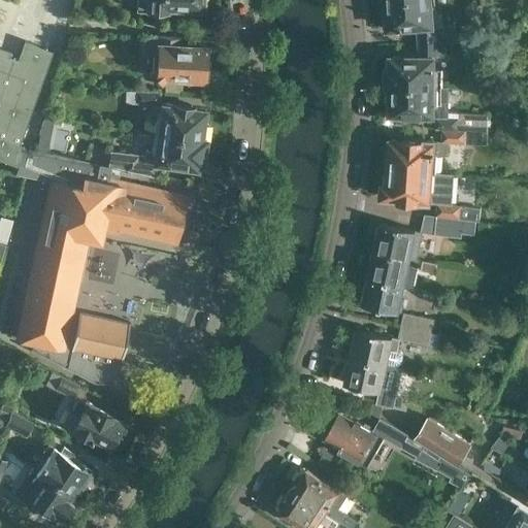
[(137,0),(137,9),(145,9),(146,7),(165,8),(168,13),(180,14),(184,10),(184,6),(201,7),(201,0),(137,0)]
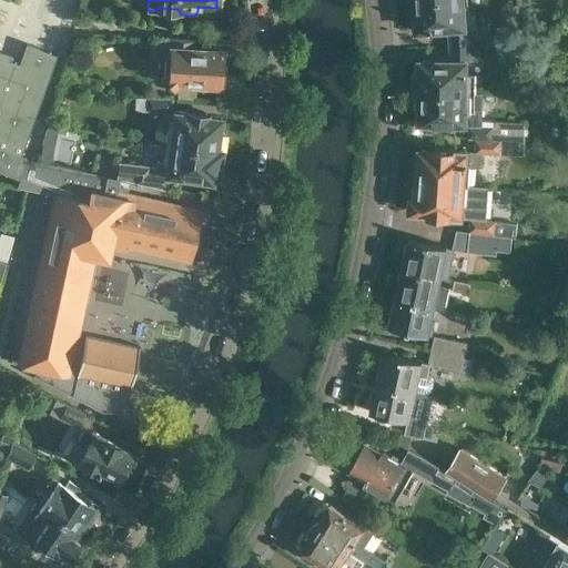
[(414,0),(415,16),(412,16),(413,30),(439,29),(439,32),(448,32),(449,47),(470,44),(469,31),(465,32),(464,14),(467,14),(467,8),(465,8),(464,0),(414,0)]
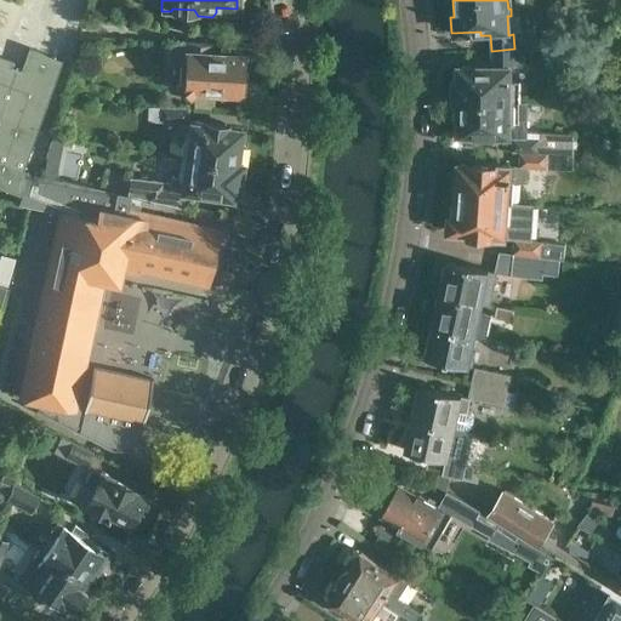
[(567,32),(553,32),(553,43),(568,41),(567,32)]
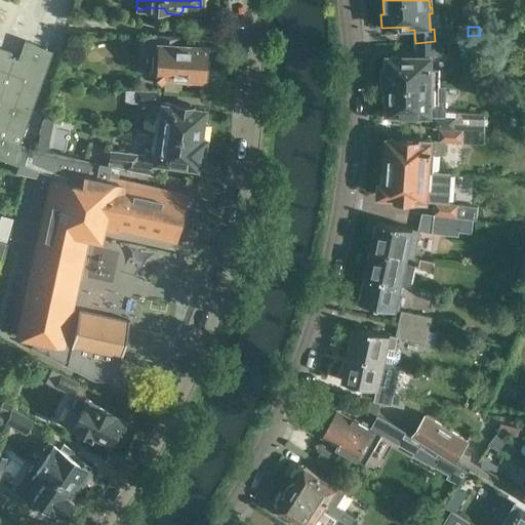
[(177,36),(146,34),(145,44),(157,45),(155,68),(150,72),(159,79),(162,75),(165,75),(164,90),(180,91),(182,76),(203,78),(205,45),(176,43),(177,36)]
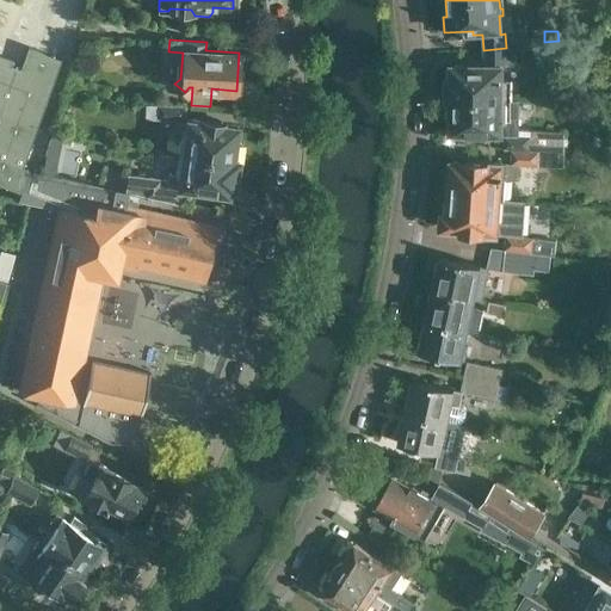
[(19,68),(10,65),(12,59),(0,54),(0,184),(17,190),(13,199),(59,207),(18,392),(38,395),(36,402),(35,401),(34,403),(75,424),(104,439),(111,442),(118,442),(125,439),(131,436),(136,430),(139,423),(149,372),(91,359),(88,366),(80,365),(100,275),(115,278),(118,264),(136,267),(137,264),(203,278),(215,226),(135,208),(137,193),(136,192),(111,187),(111,191),(28,174),(23,172),(25,167),(22,165),(60,59),(28,47),(19,68)]
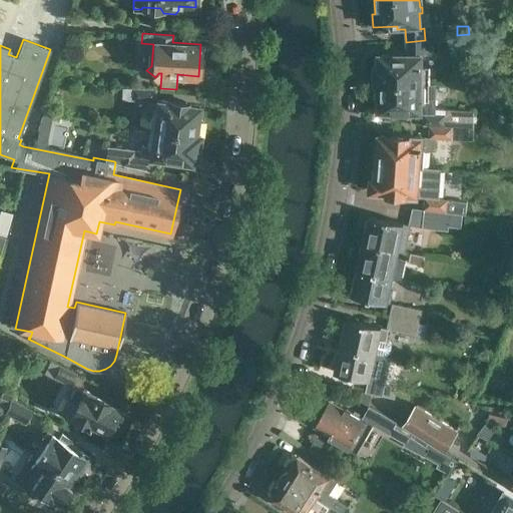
[(374,65),(374,84),(424,83),(425,65),(420,65),(420,53),(430,53),(431,41),(410,42),(410,52),(390,52),(390,54),(378,54),(378,65),(374,65)]
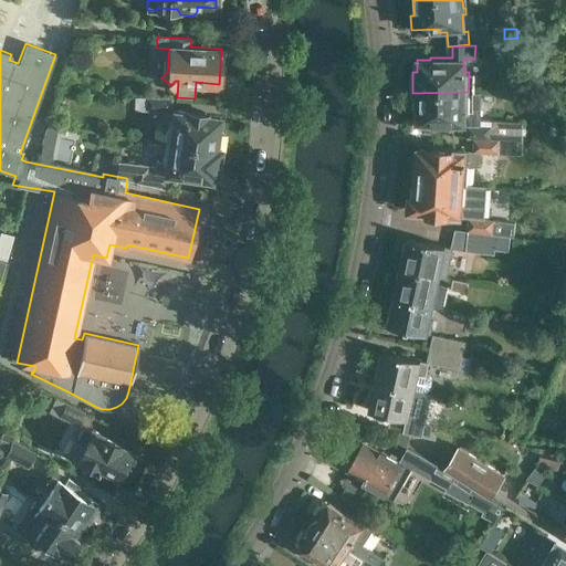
[(468,92),(412,93),(411,108),(416,109),(416,122),(429,122),(429,124),(469,125),(469,138),(473,138),(524,140),(524,122),(480,119),(480,109),(468,109),(468,92)]
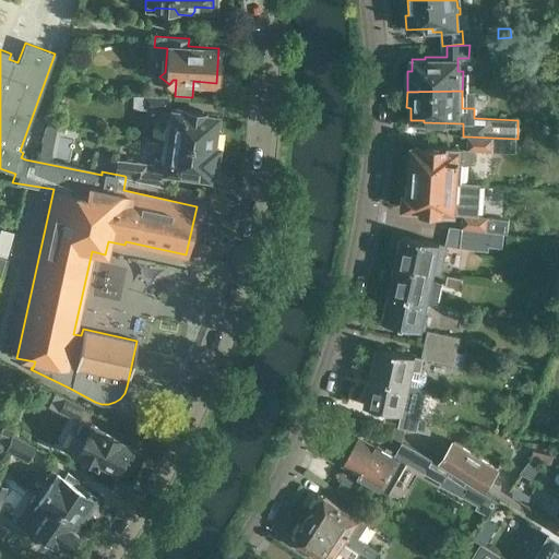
[(144,95),(132,95),(132,108),(161,109),(158,120),(165,121),(162,140),(217,147),(219,130),(214,130),(216,117),(203,115),(203,111),(171,107),(171,109),(166,108),(168,96),(144,95)]
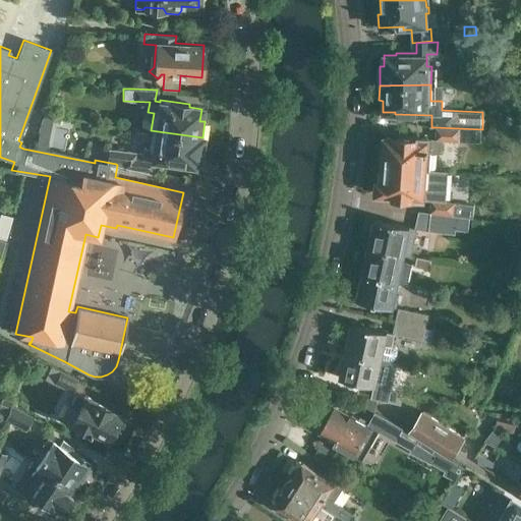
[(383,138),(381,166),(426,169),(428,152),(439,153),(440,139),(456,140),(482,141),(482,129),(436,127),(435,139),(395,137),(395,139),(383,138)]
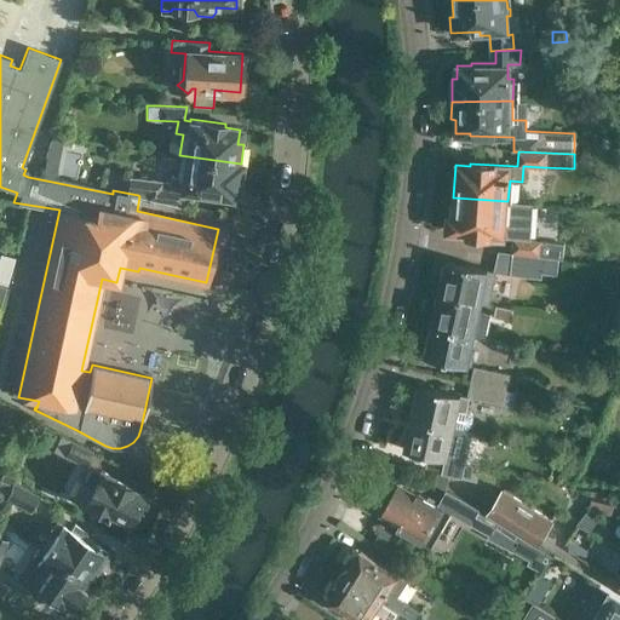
[(138,195),(139,196),(147,197),(172,204),(174,189),(181,189),(179,193),(216,197),(216,194),(230,196),(231,190),(237,190),(241,164),(179,155),(177,176),(171,174),(170,187),(150,182),(150,184),(141,183),(138,195)]
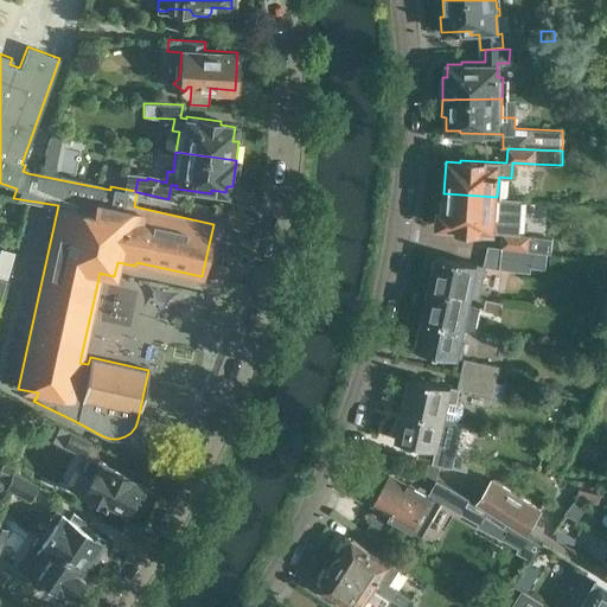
[(438,212),(436,225),(455,228),(455,229),(502,234),(500,248),(526,251),(548,254),(553,254),(555,238),(528,236),(508,235),(509,219),(496,218),(497,197),(443,193),(443,196),(439,200),(439,212),(438,212)]
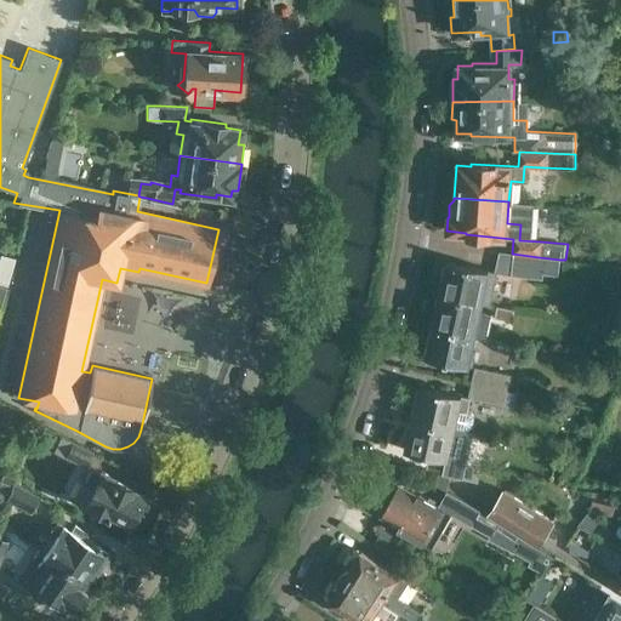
[(500,251),(495,272),(497,272),(543,278),(543,273),(559,274),(559,267),(560,260),(539,257),(512,254),(500,251)]
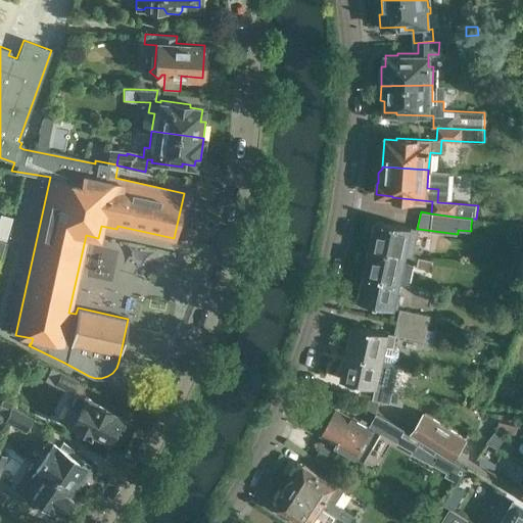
[(369,247),(405,254),(413,256),(419,229),(417,229),(375,220),(369,247)]
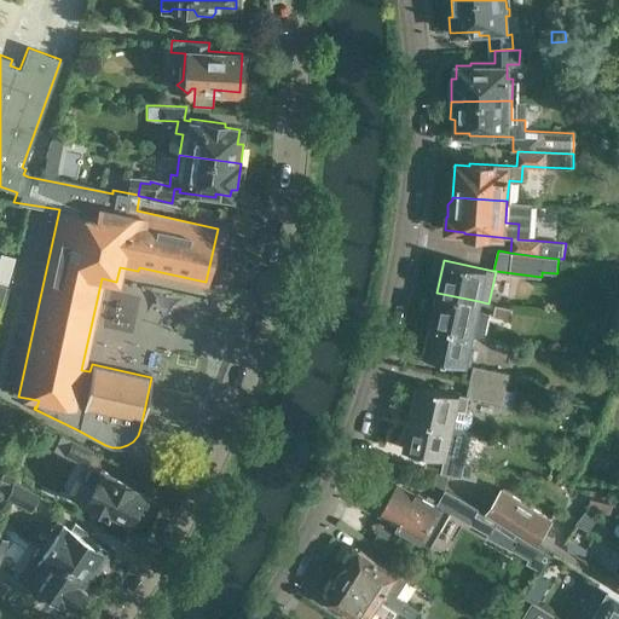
[(437,293),(431,324),(472,333),(485,336),(490,313),(476,311),(479,301),(437,293)]
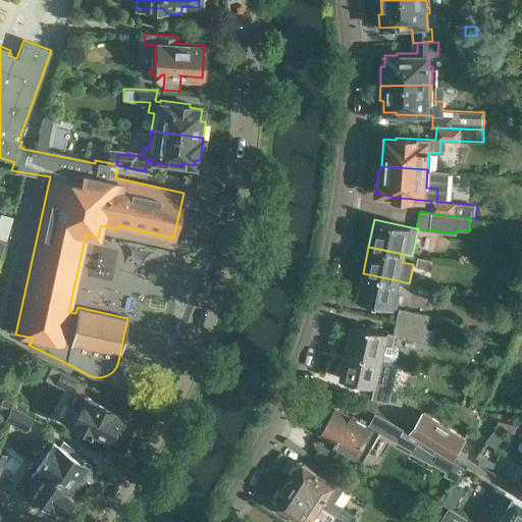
[(416,267),(430,270),(432,261),(418,257),(416,267)]
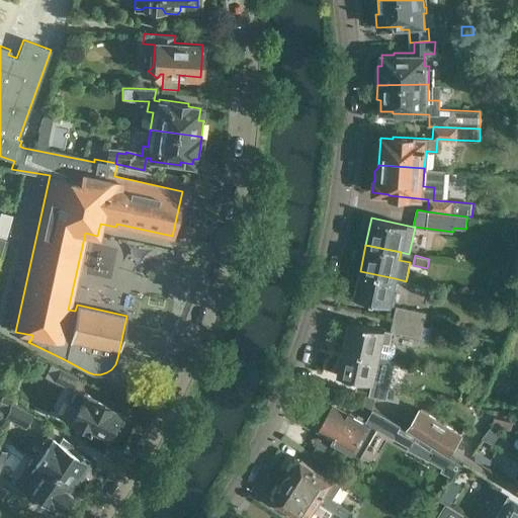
[(395,278),(360,271),(354,298),(390,306),(395,278)]
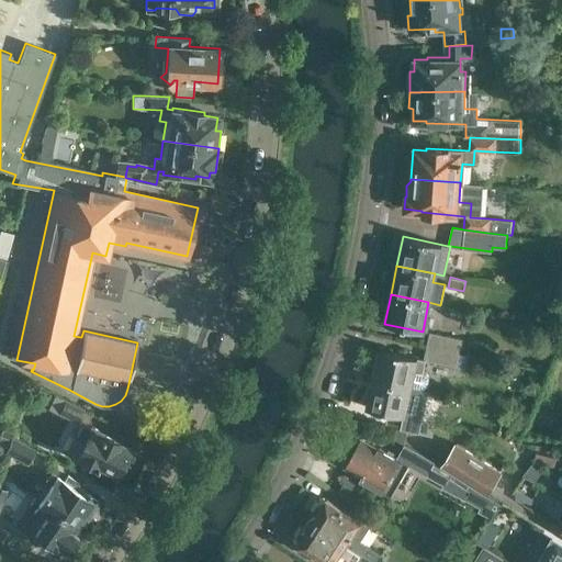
[(429,332),(427,346),(431,347),(460,353),(462,339),(429,332)]
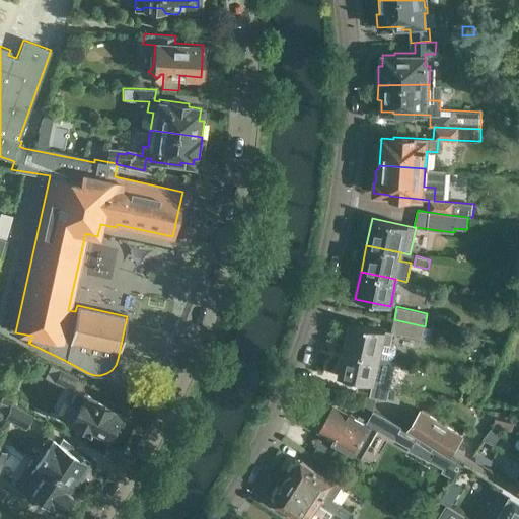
[(425,326),(398,320),(395,332),(432,341),(435,328),(425,326)]
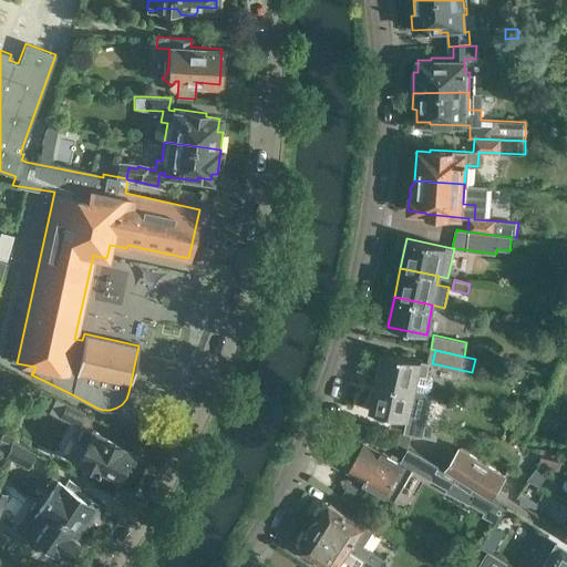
[(375,382),(415,391),(426,393),(431,390),(433,382),(431,378),(426,377),(430,363),(382,352),(375,382)]
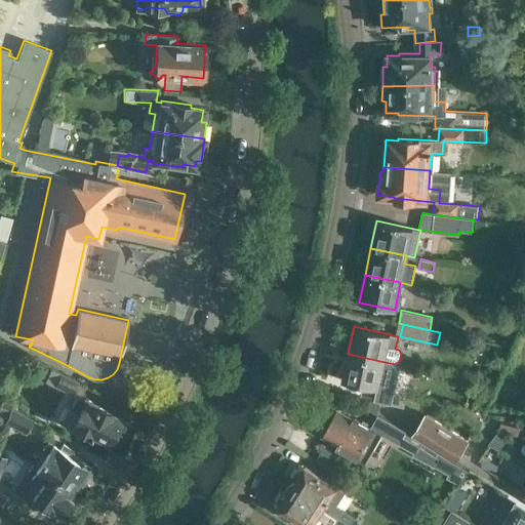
[(385,362),(348,354),(342,380),(376,388),(374,401),(405,407),(408,394),(379,388),(385,362)]
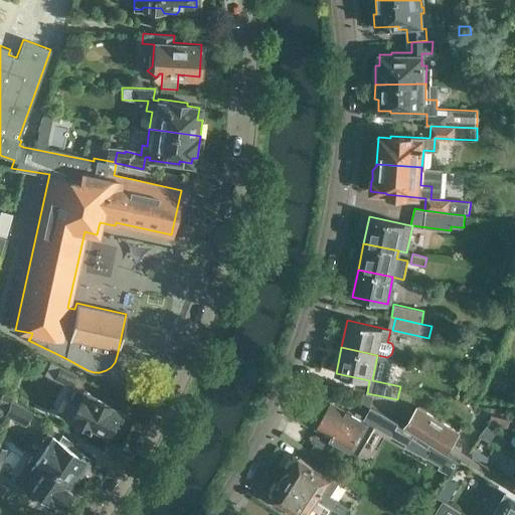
[(51,359),(45,372),(71,386),(78,373),(51,359)]
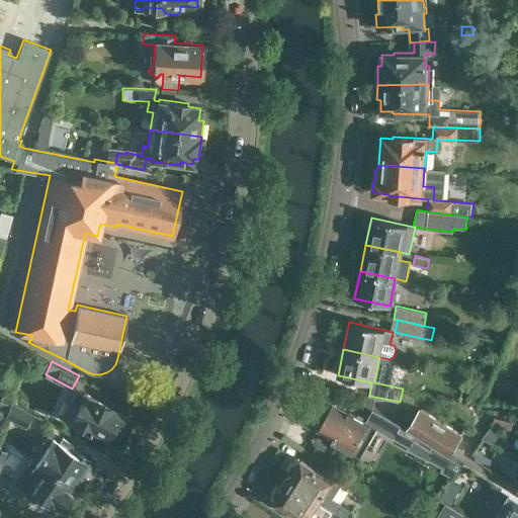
[(74,390),(62,415),(73,421),(72,423),(87,430),(88,428),(104,436),(106,433),(109,434),(115,423),(116,423),(120,414),(107,407),(107,406),(82,393),(82,394),(74,390)]
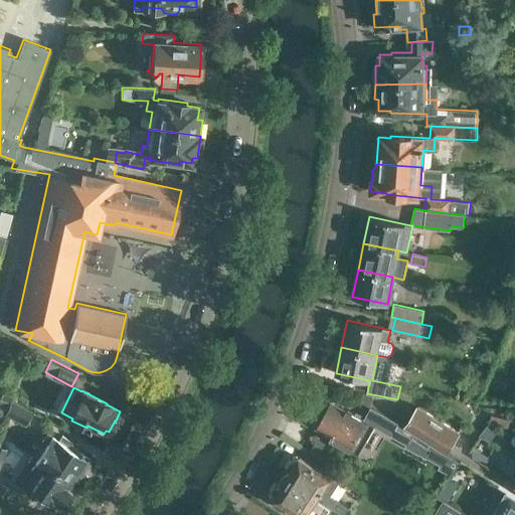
[(0,423),(0,424),(5,413),(9,402),(12,394),(3,391),(0,397),(0,423)]
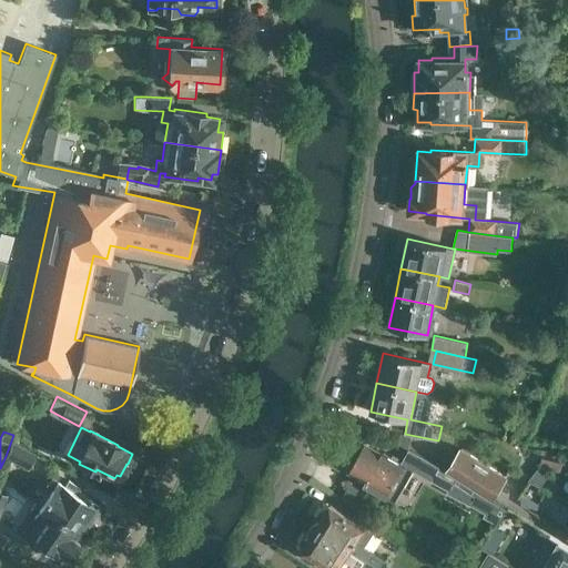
[(10,444),(6,456),(29,468),(37,454),(12,442),(11,444),(10,444)]
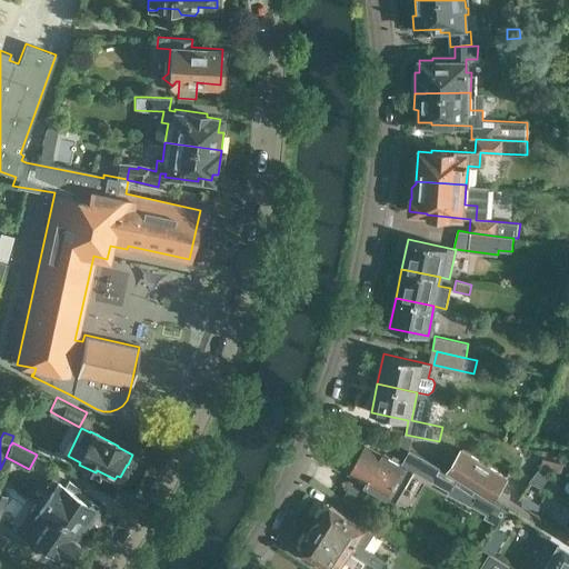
[(368,485),(389,497),(397,502),(415,471),(432,481),(440,468),(409,450),(402,463),(386,453),(383,458),(365,448),(352,470),(370,480),(368,485)]
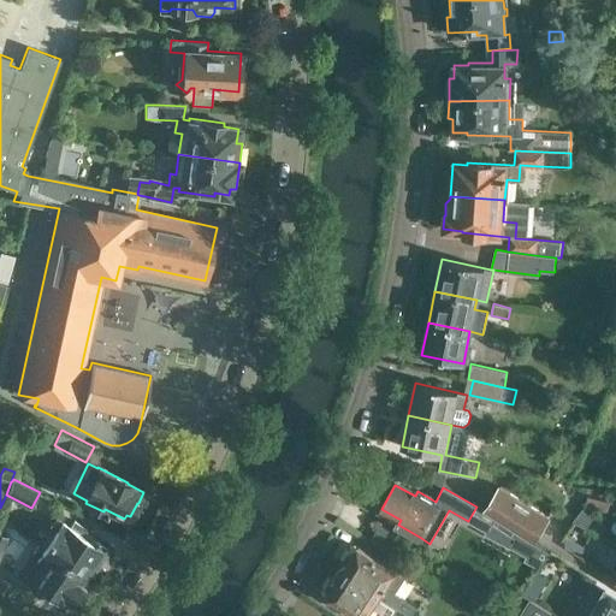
[(499,485),(484,510),(534,542),(550,516),(499,485)]
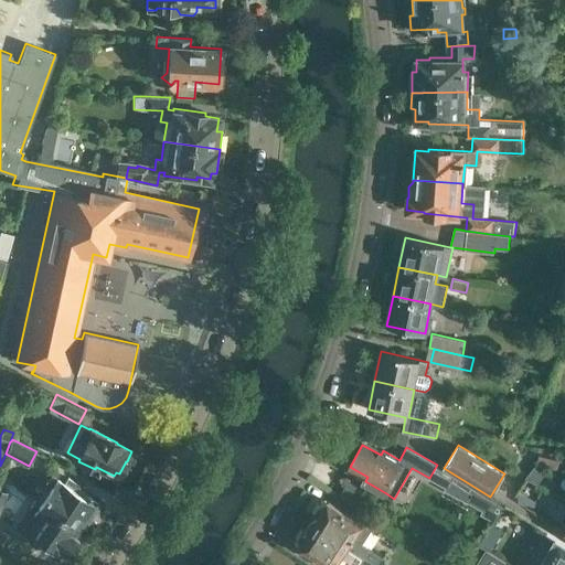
[(555,459),(534,454),(531,462),(552,468),(555,459)]
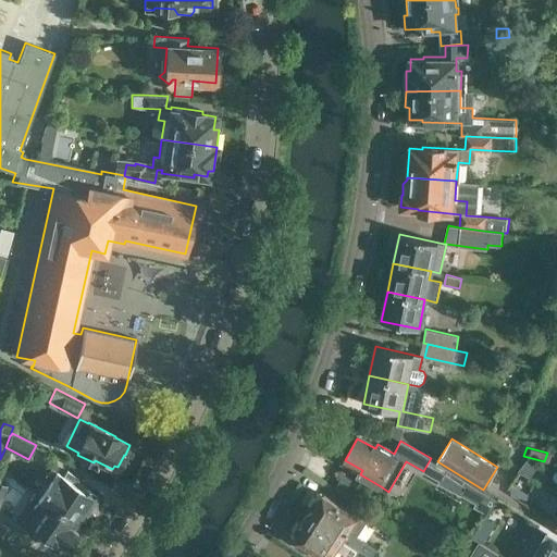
[(537,460),(524,456),(512,471),(524,477),(537,460)]
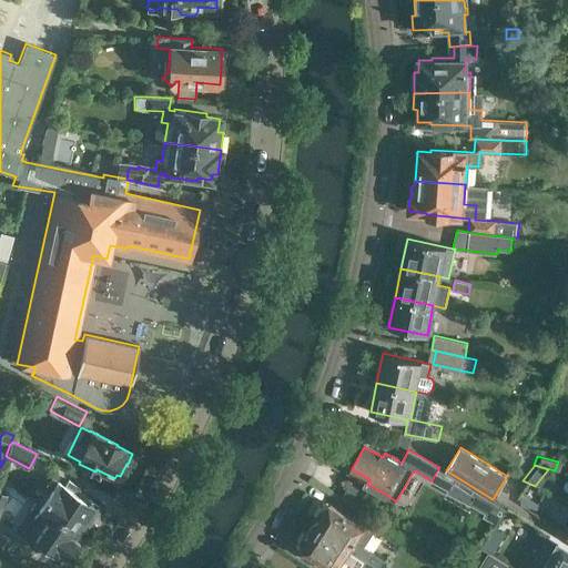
[(49,490),(40,505),(79,533),(98,505),(80,493),(78,496),(51,478),(44,487),(49,490)]
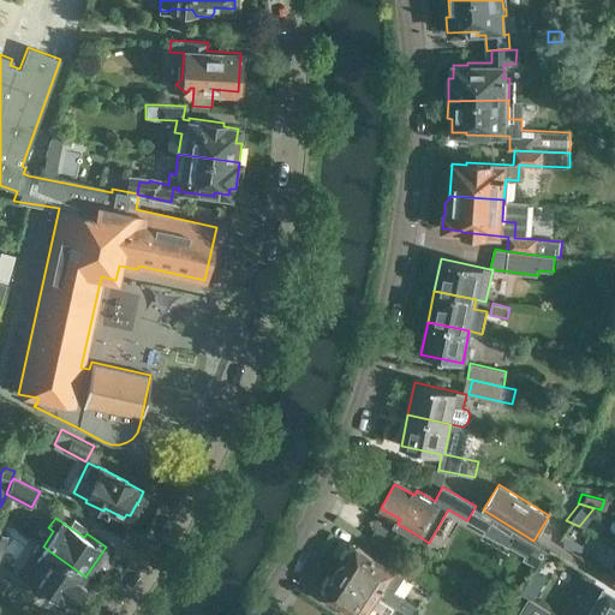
[(85,577),(43,547),(39,543),(31,554),(41,560),(27,581),(47,596),(49,592),(69,605),(72,599),(76,603),(85,587),(81,584),(85,577)]
